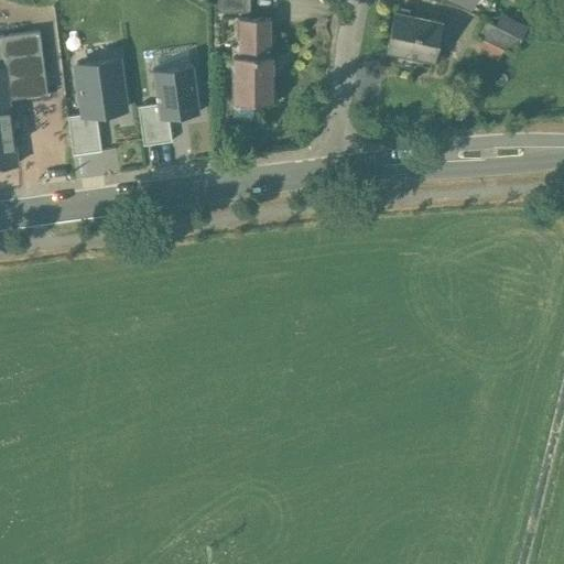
[(249,0),(217,0),(218,10),(250,10),(249,0)]
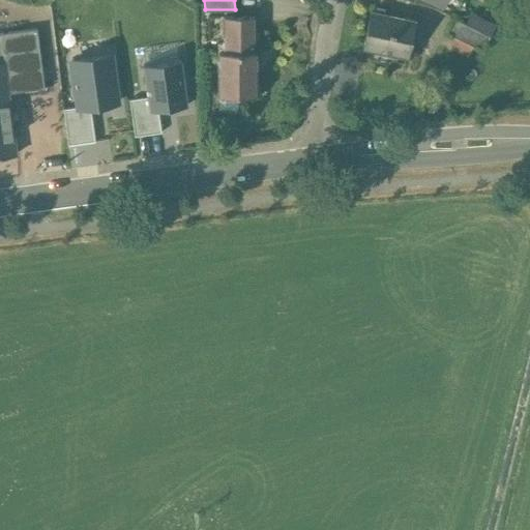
[(416,18),(369,9),(361,49),(391,54),(392,47),(410,50),(416,18)]
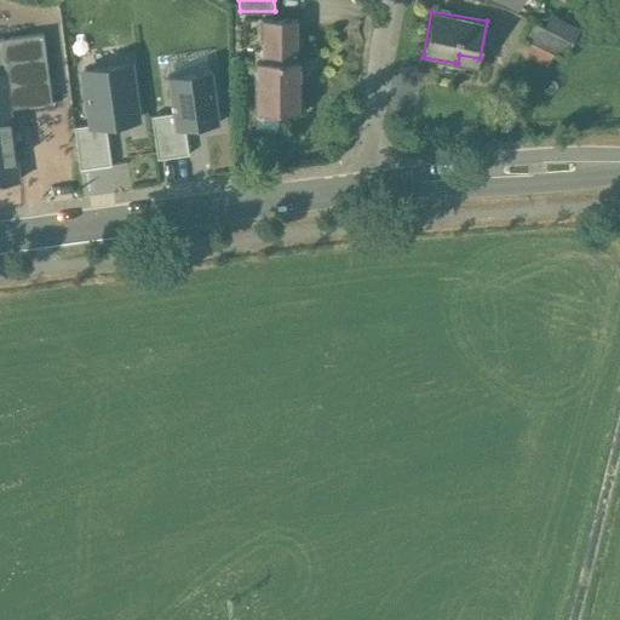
[(299,19),(260,19),(262,47),(254,50),(254,62),(256,62),(256,110),(277,110),(288,110),(291,114),(298,114),(304,108),(303,101),(300,98),(300,59),(299,59),(299,19)]
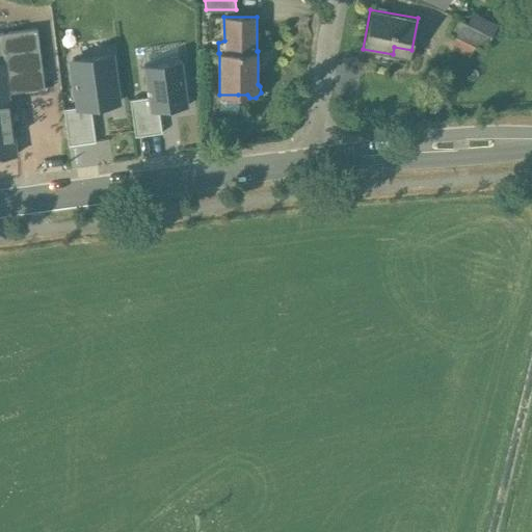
[(491,36),(455,18),(448,32),(454,35),(475,46),(484,51),(491,36)]
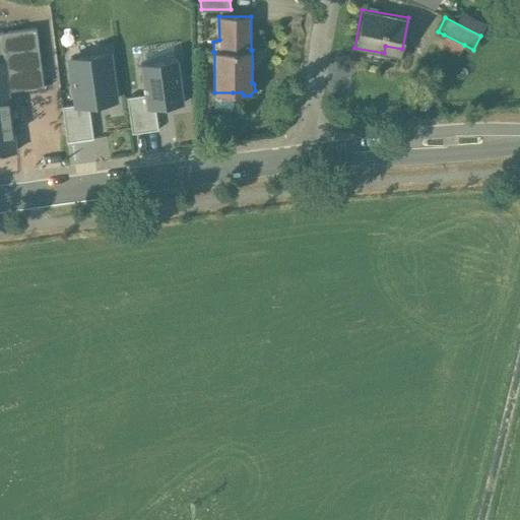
[(37,28),(1,33),(5,61),(8,86),(8,90),(44,86),(37,28)]
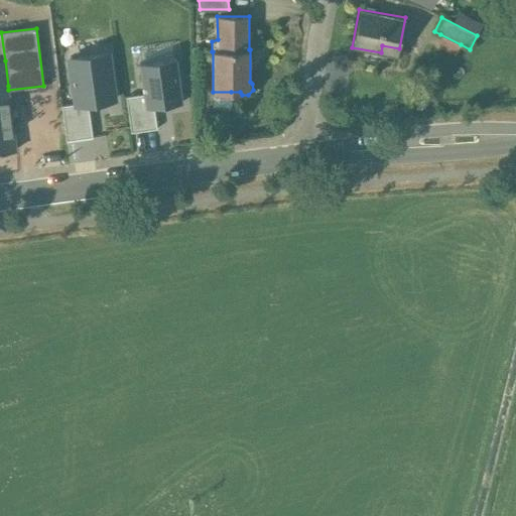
[(461,44),(440,34),(435,45),(455,54),(461,44)]
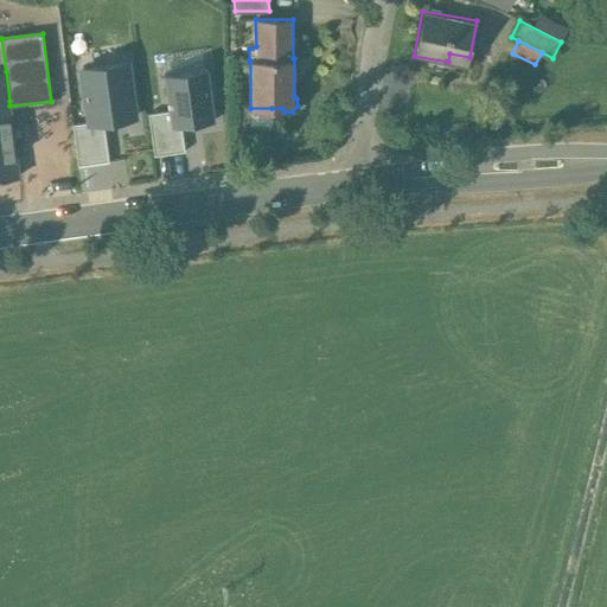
[(109,123),(144,119),(135,59),(83,66),(91,121),(75,123),(81,165),(115,160),(109,123)]
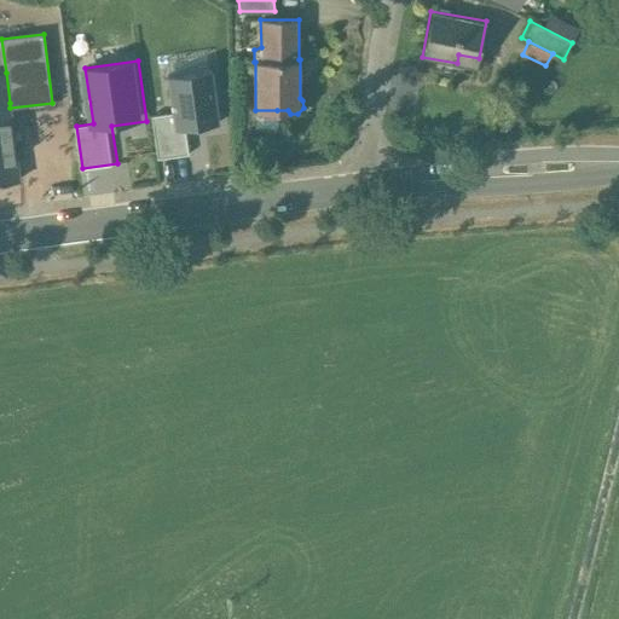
[(208,70),(172,75),(177,110),(156,114),(162,155),(194,150),(191,128),(215,125),(208,70)]
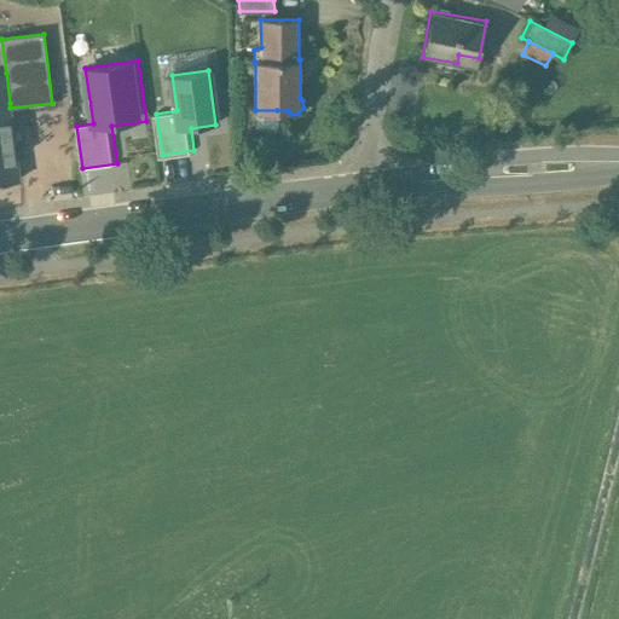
[(10,103),(0,104),(0,181),(19,180),(10,108),(10,103)]
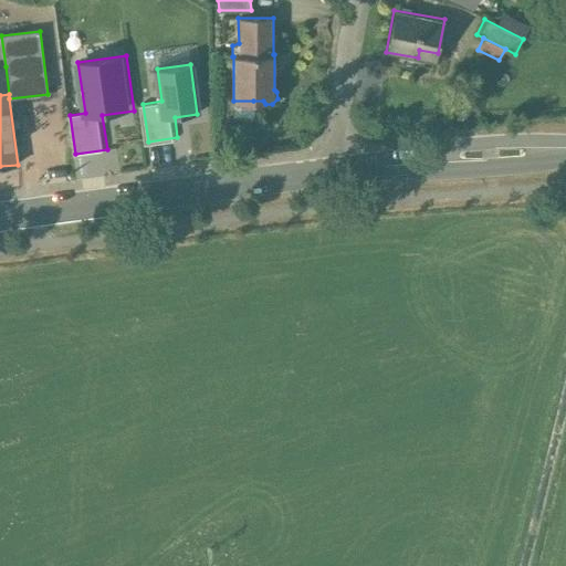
[(253,101),(233,101),(233,119),(253,119),(253,101)]
